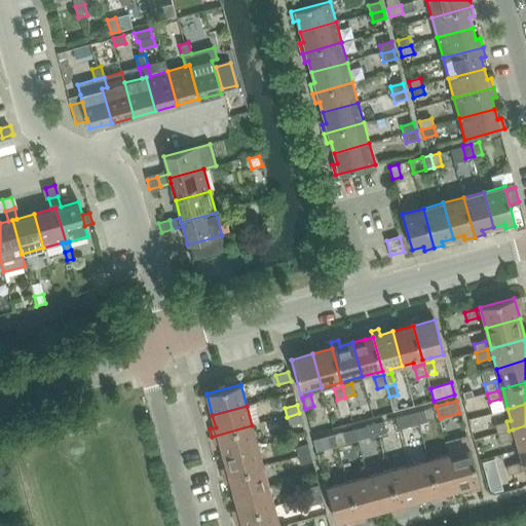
[(414,412),(418,424),(426,421),(423,409),(414,412)]
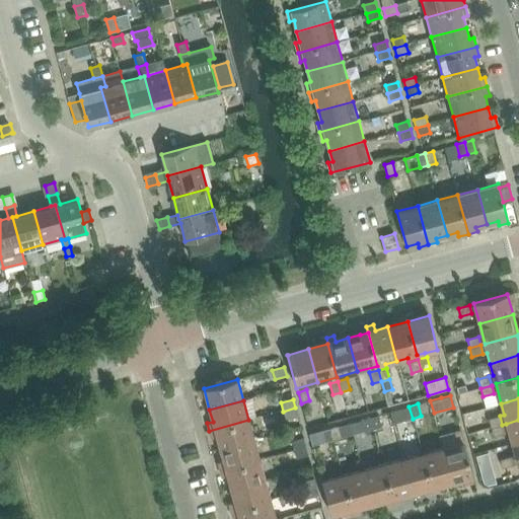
[(413,419),(409,406),(400,409),(403,421),(413,419)]
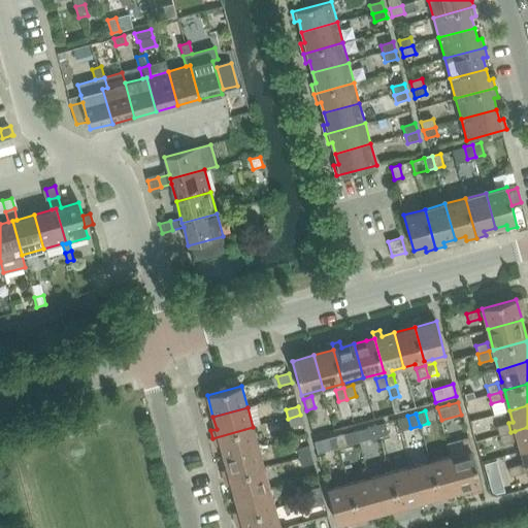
[(300,415),(288,419),(291,427),(302,424),(300,415)]
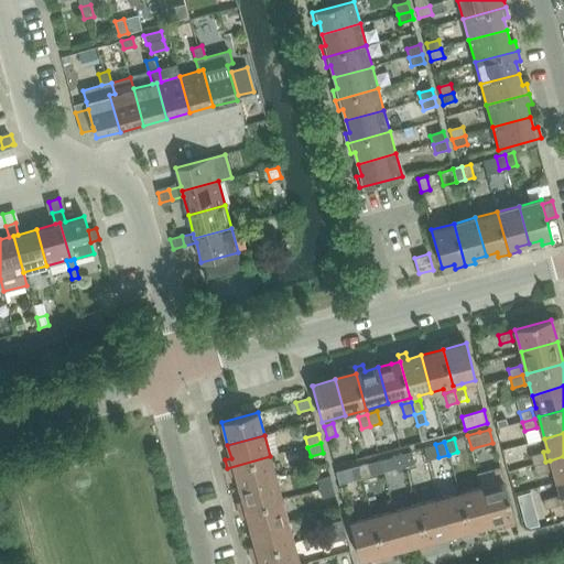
[(401,453),(405,466),(414,464),(411,451),(401,453)]
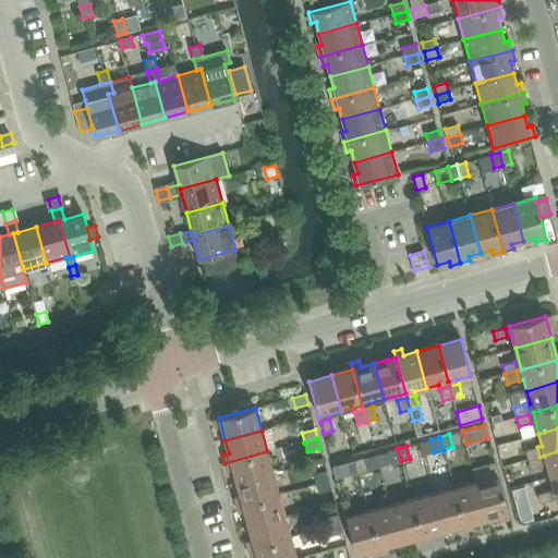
[(528,460),(540,457),(537,447),(525,450),(528,460)]
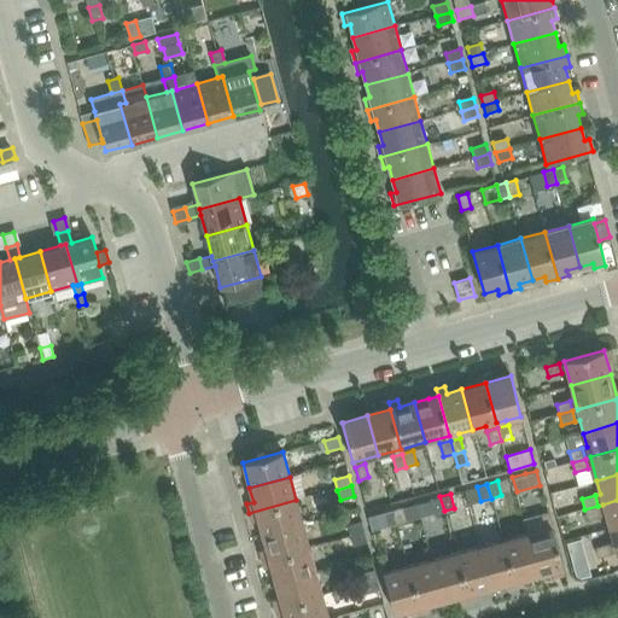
[(444,511),(439,496),(430,500),(433,514),(444,511)]
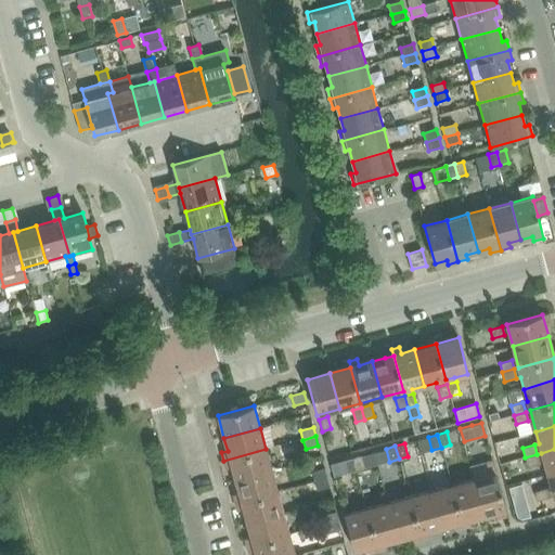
[(232,467),(235,480),(272,470),(266,449),(223,461),(226,468),(232,467)]
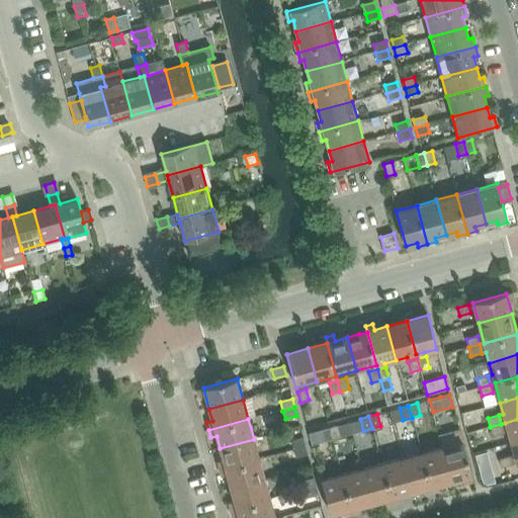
[(517,419),(505,423),(511,443),(517,440),(517,419)]
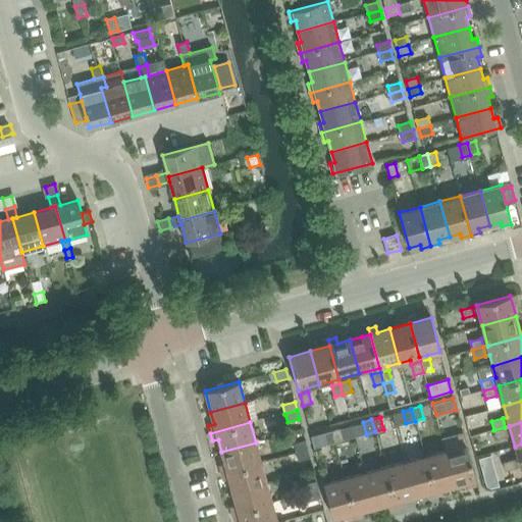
[(493,430),(497,439),(508,436),(505,427),(493,430)]
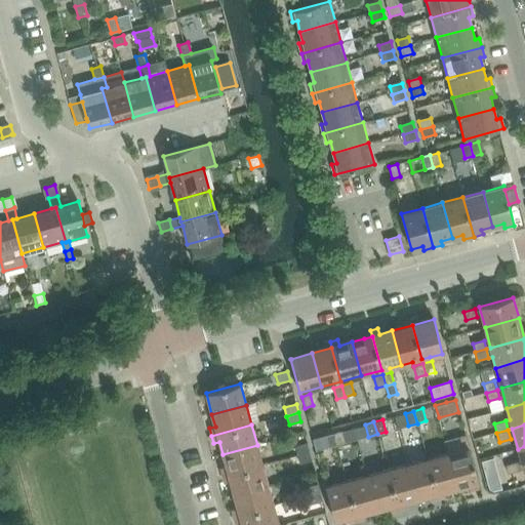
[(333,433),(336,445),(346,443),(342,431),(333,433)]
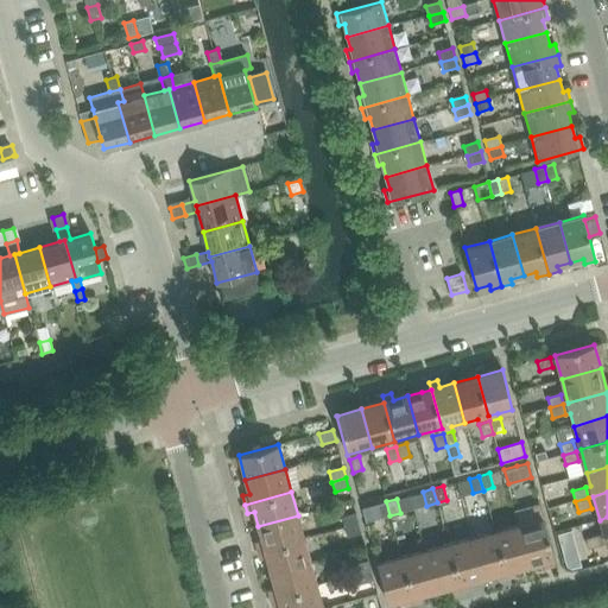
[(390,515),(386,501),(377,504),(380,518),(390,515)]
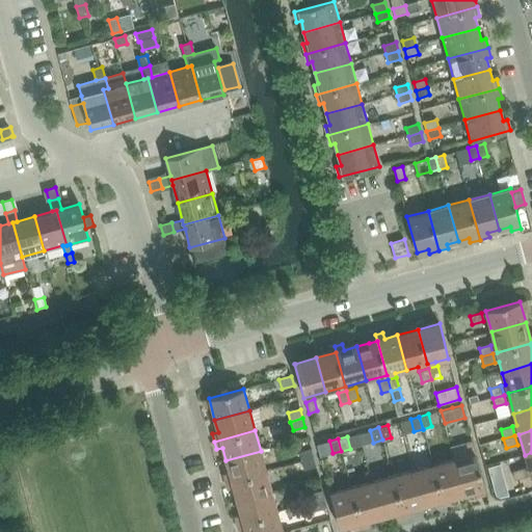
[(462,495),(484,488),(475,454),(472,442),(450,448),(453,459),(462,495)]
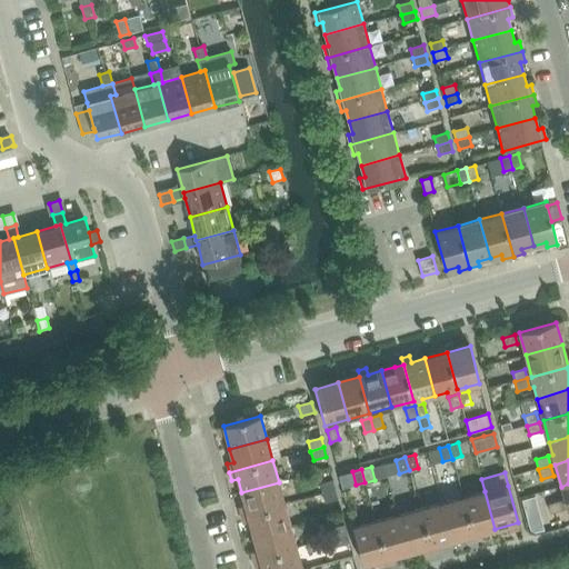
[(322,495),(336,491),(333,481),(320,485),(322,495)]
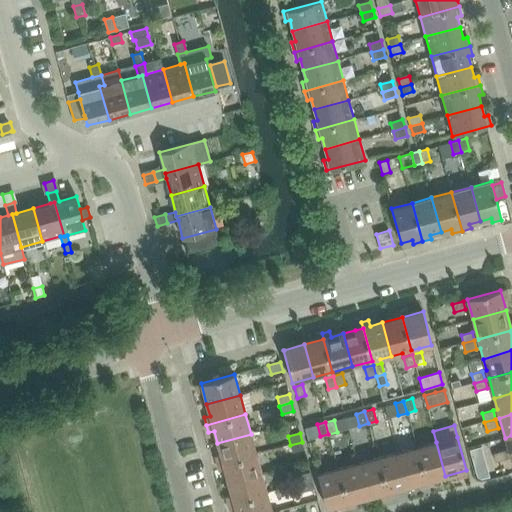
[(251,434),(217,443),(223,463),(256,454),(251,434)]
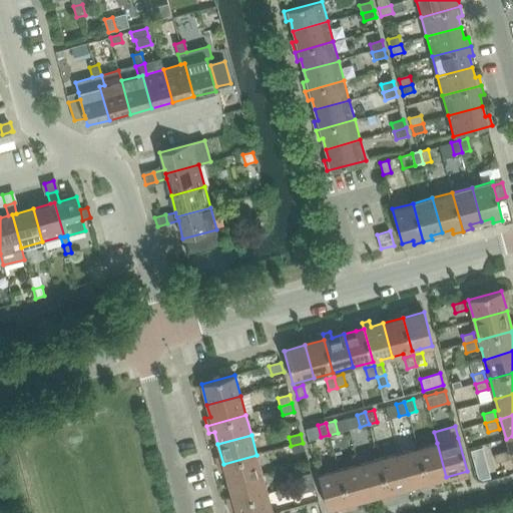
[(303,443),(291,446),(293,454),(305,451),(303,443)]
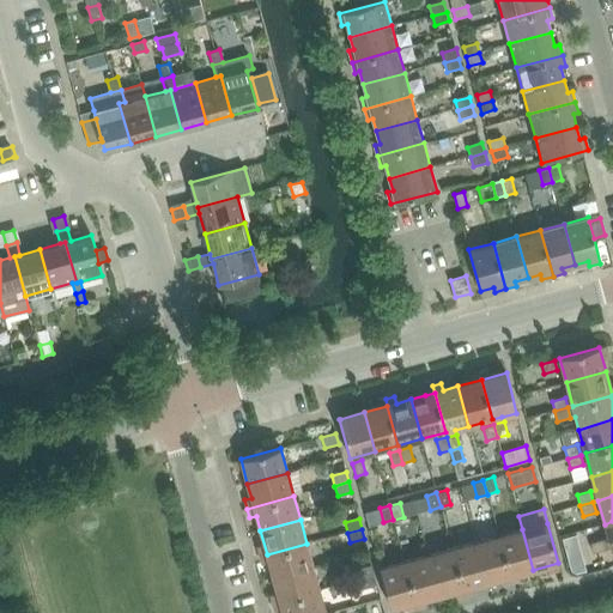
[(499,536),(510,576),(533,570),(522,529),(499,536)]
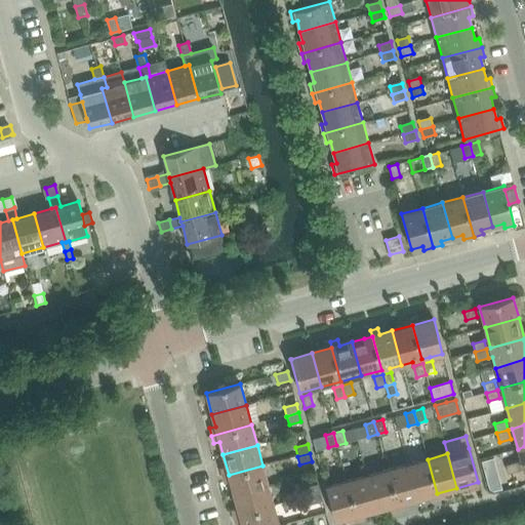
[(407,465),(416,498),(437,493),(428,459),(407,465)]
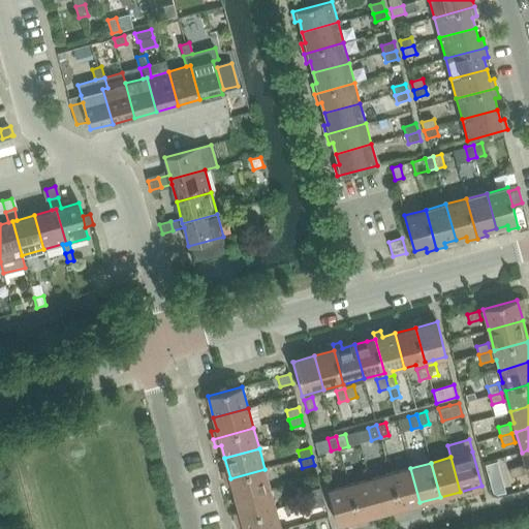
[(496,463),(486,466),(489,478),(494,477),(498,470),(496,463)]
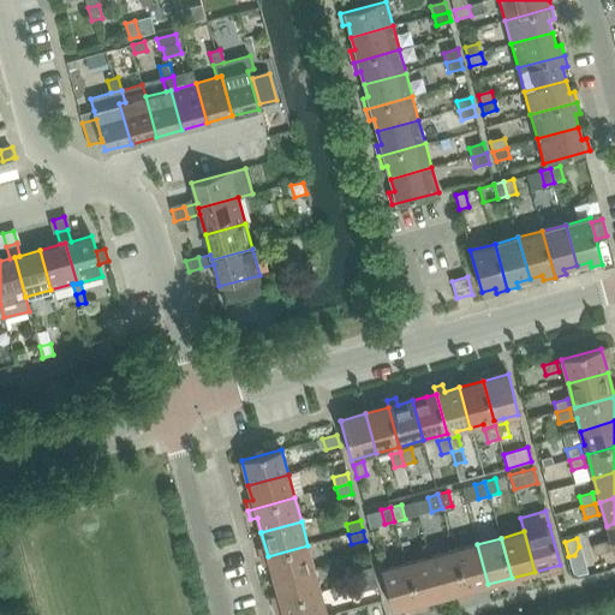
[(605,541),(592,544),(595,554),(608,550),(605,541)]
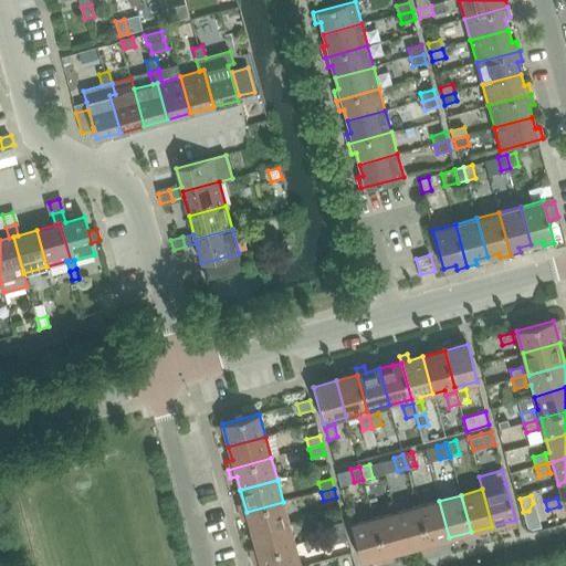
[(417,506),(427,544),(429,551),(437,548),(436,542),(449,537),(439,501),(417,506)]
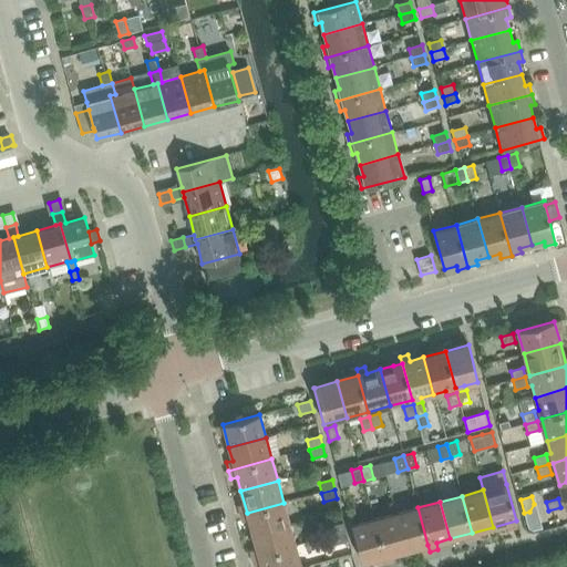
[(284,503),(247,513),(253,534),(289,524),(284,503)]
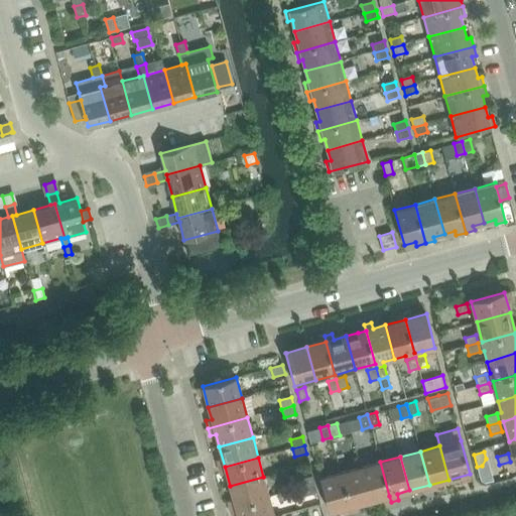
[(389,496),(380,462),(360,468),(370,501),(389,496)]
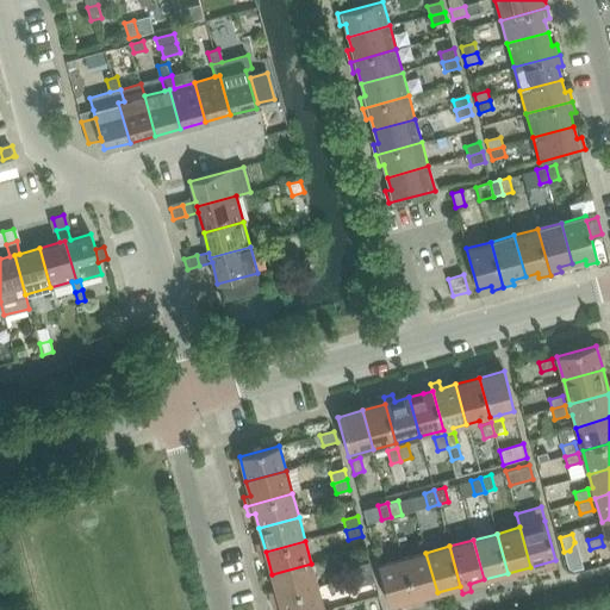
[(425,553),(403,559),(415,605),(424,603),(422,597),(437,592),(425,553)]
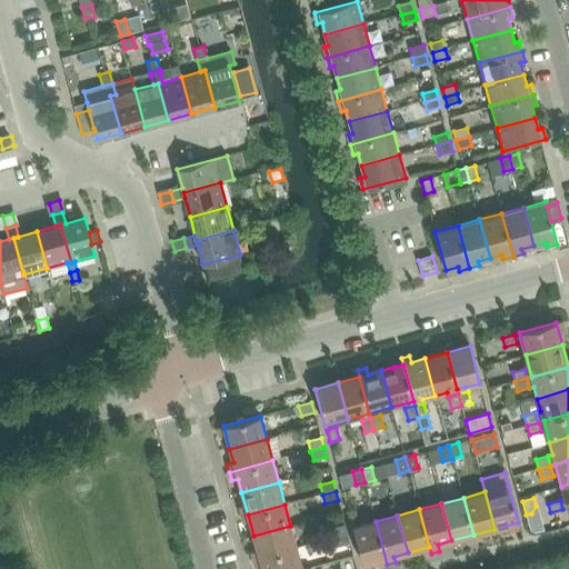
[(528,521),(530,529),(535,531),(543,529),(541,518),(528,521)]
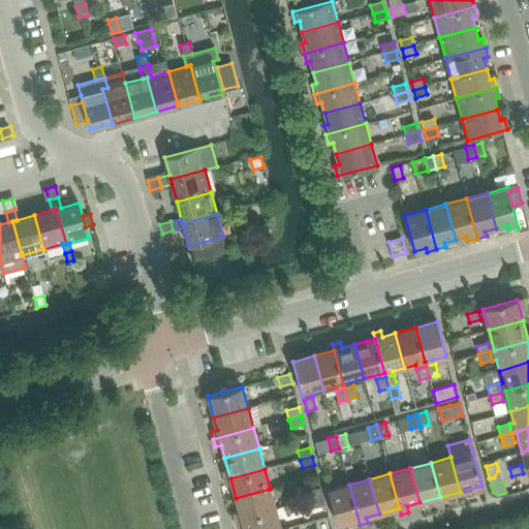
[(360,525),(349,485),(328,491),(337,525),(351,522),(352,527),(360,525)]
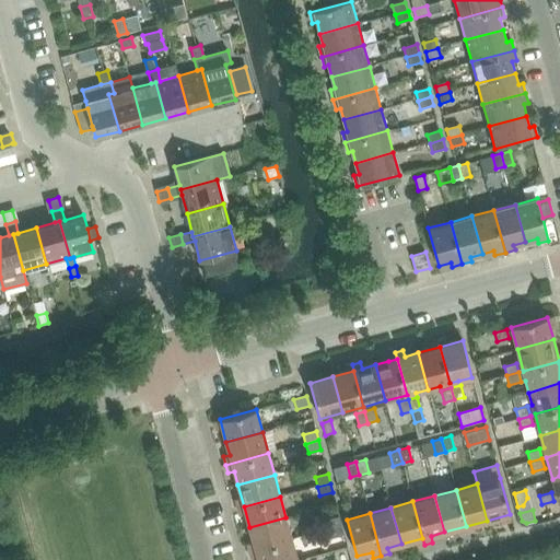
[(255,549),(292,539),(286,517),(249,527),(255,549)]
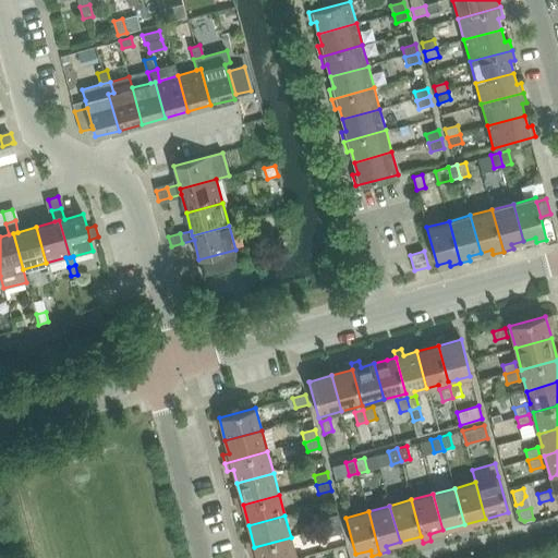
[(328,529),(341,524),(338,516),(325,519),(328,529)]
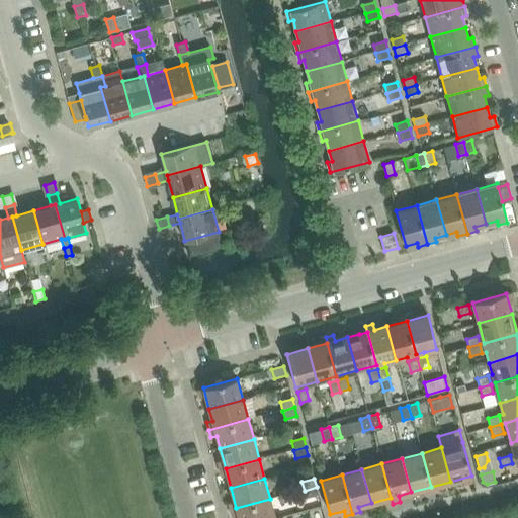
[(317,487),(305,491),(307,499),(319,496),(317,487)]
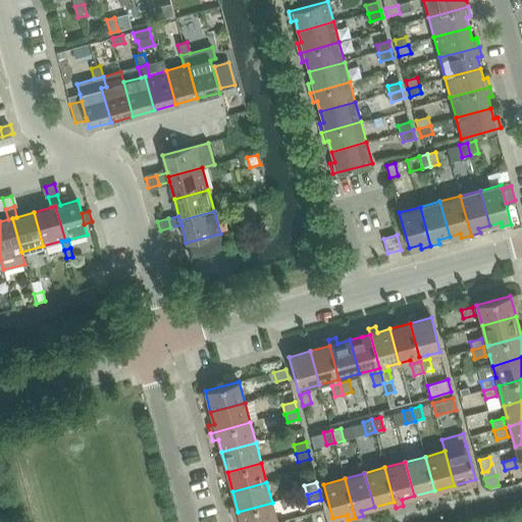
[(276,521),(272,503),(238,512),(231,513),(233,521),(240,519),(240,521),(276,521)]
